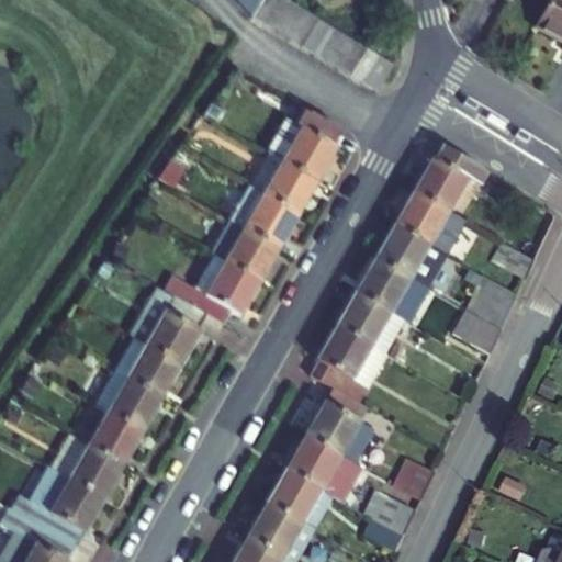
[(238,0),(253,15),(262,0),(238,0)]
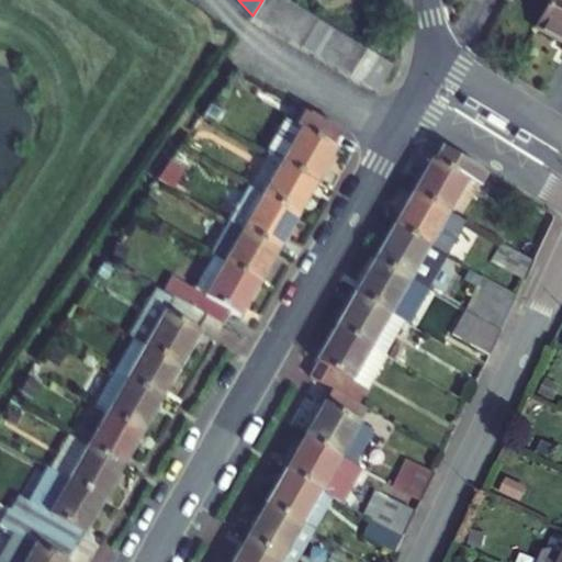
[(262,0),(253,15),(267,24),(281,0),(262,0)]
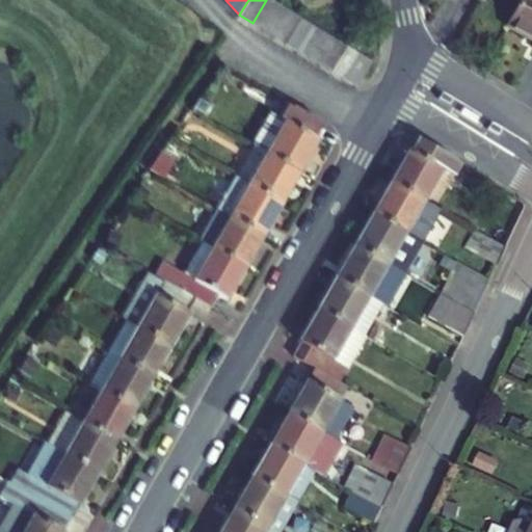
[(280,5),(270,0),(266,0),(253,23),(264,29),(280,5)]
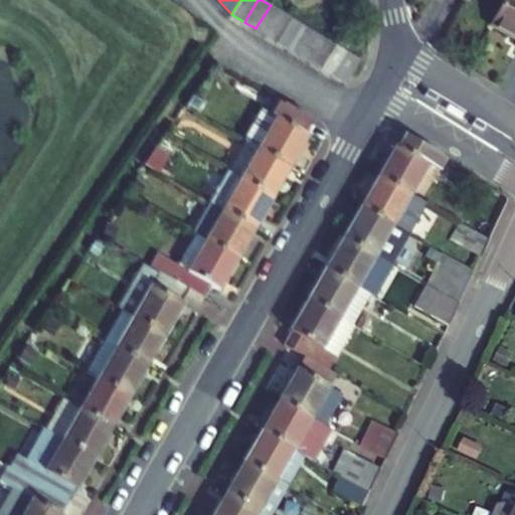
[(514,0),(504,0),(491,25),(514,37),(514,0)]
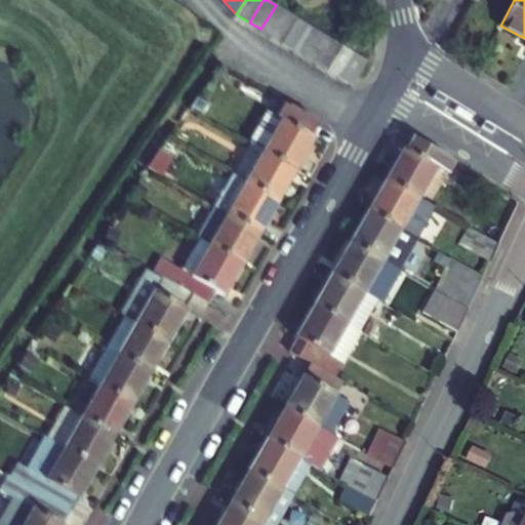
[(286,12),(276,5),(260,29),(272,36),(286,12)]
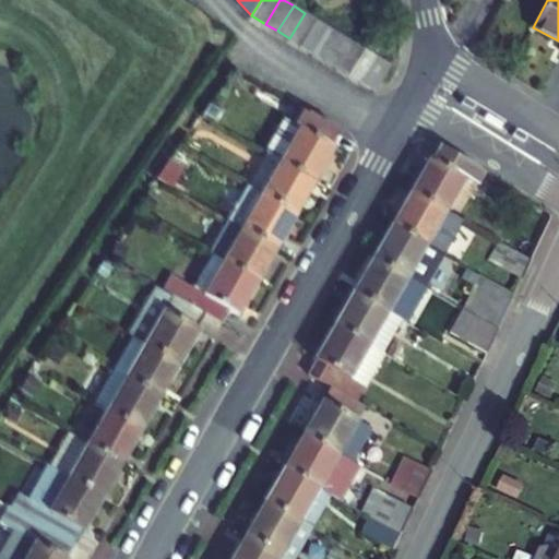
[(317,21),(305,13),(289,38),(301,46),(317,21)]
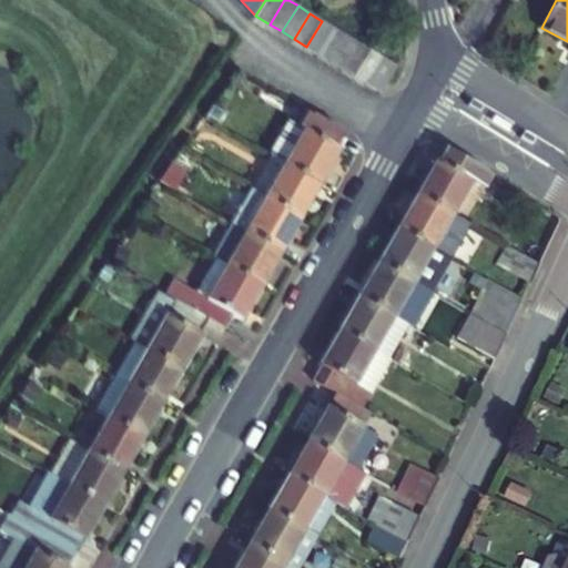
[(334,28),(322,21),(306,47),(318,54),(334,28)]
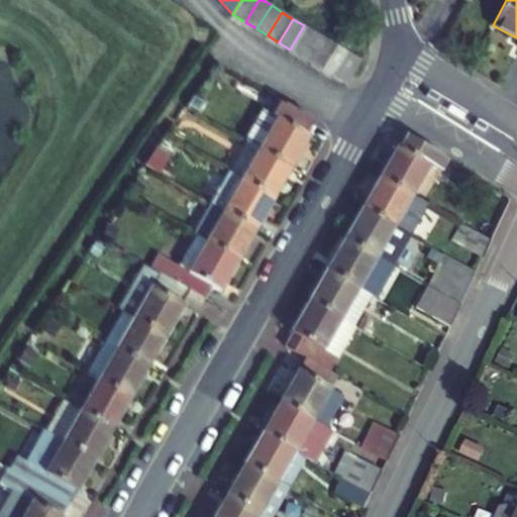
[(315,32),(304,25),(290,49),(301,57),(315,32)]
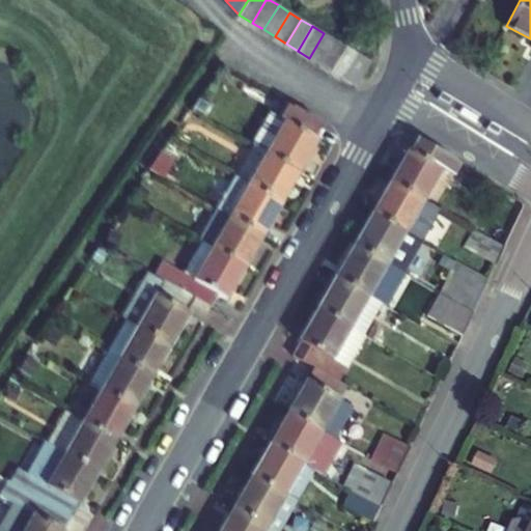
[(335,40),(324,33),(309,58),(320,64),(335,40)]
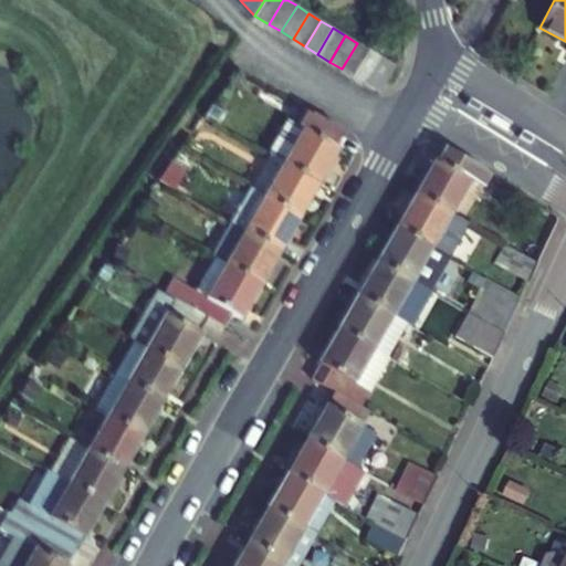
[(369,51),(357,43),(342,69),(354,76),(369,51)]
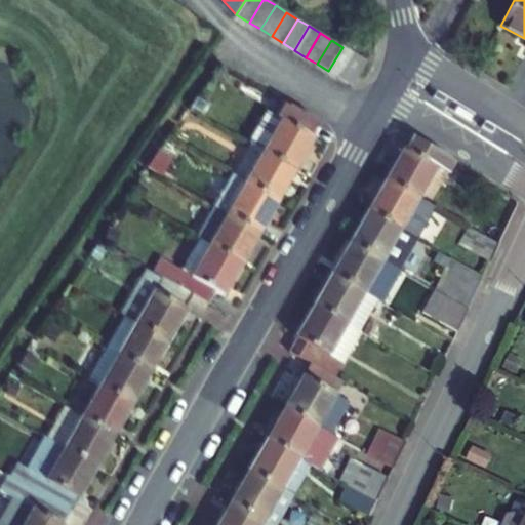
[(354,53),(342,47),(328,71),(339,78),(354,53)]
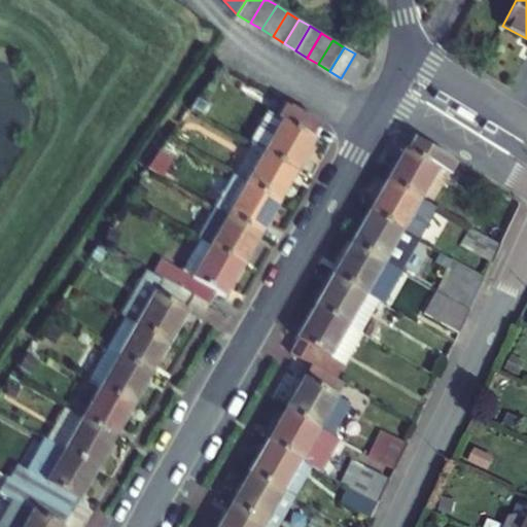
[(367,61),(355,54),(341,78),(352,85),(367,61)]
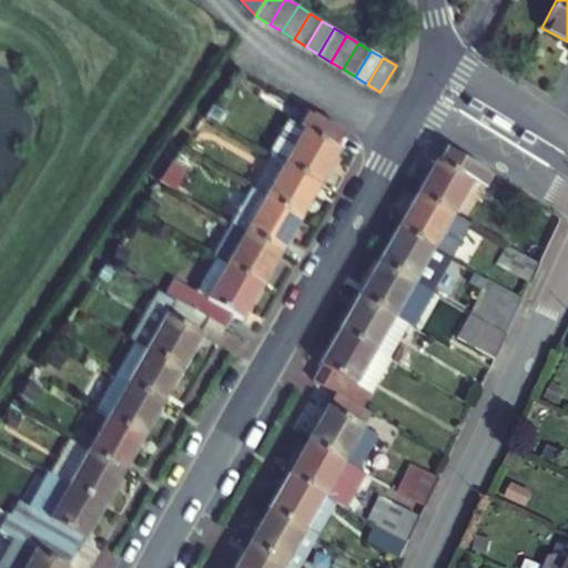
[(291,115),(295,105),(262,87),(257,97),(291,115)]
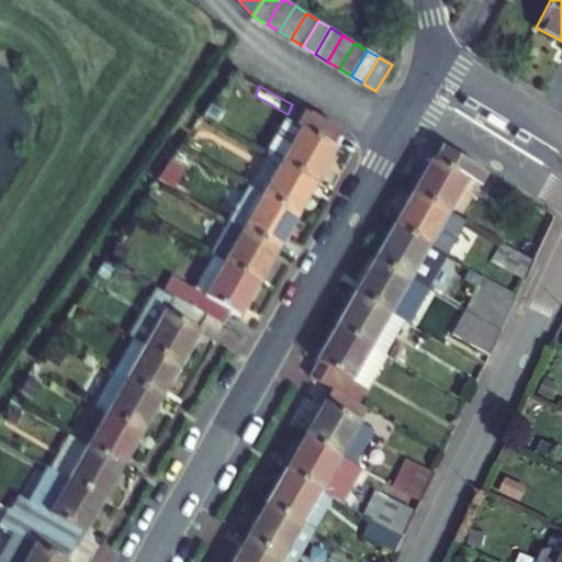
[(340,132),(302,110),(296,120),(299,122),(296,125),(291,122),(271,157),(316,182),(336,148),(333,146),(340,132)]
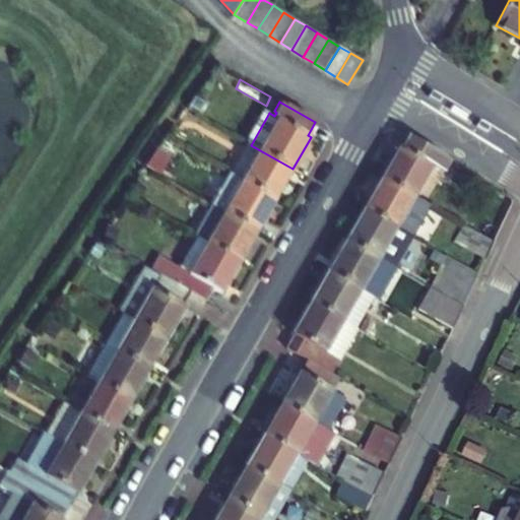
[(399,147),(381,178),(414,197),(432,167),(443,173),(450,161),(408,136),(401,148),(399,147)]
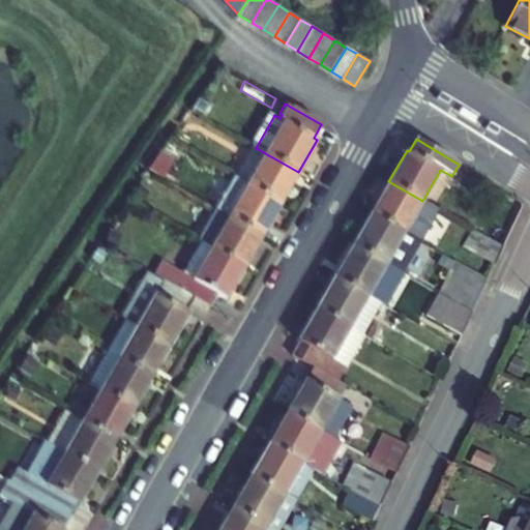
[(235,177),(281,204),(298,172),(256,148),(253,146),(235,177)]
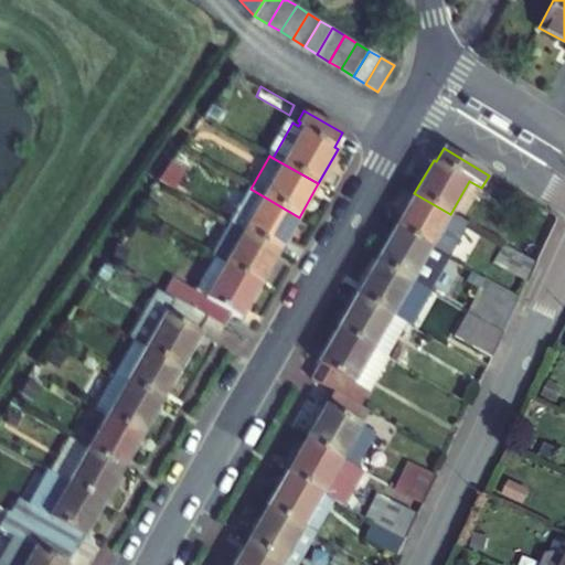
[(249,189),(230,222),(280,251),(299,217),(251,189),(249,189)]
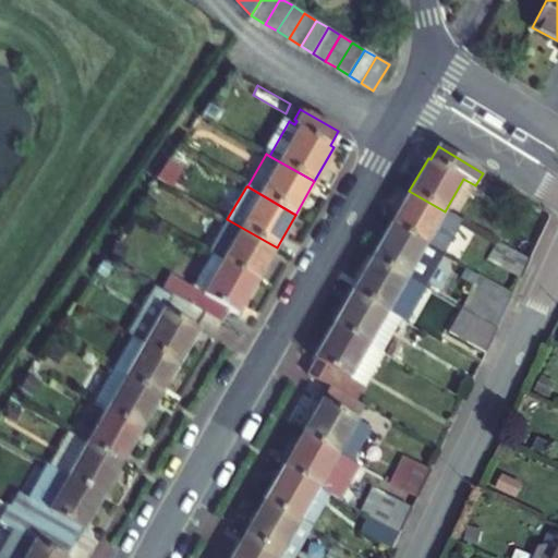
[(445,211),(409,191),(390,225),(444,255),(462,221),(445,211)]
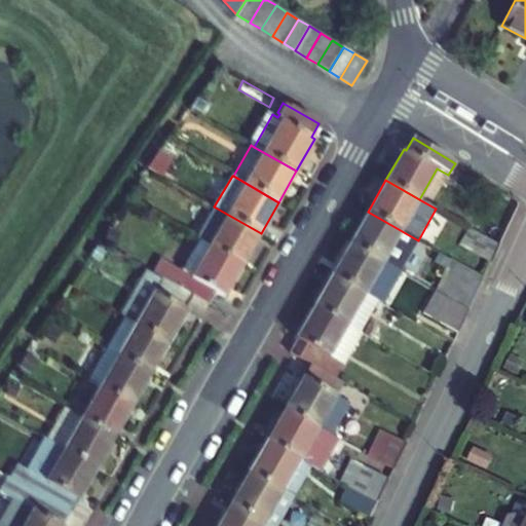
[(196,238),(199,239),(242,264),(261,233),(214,207),(196,238)]
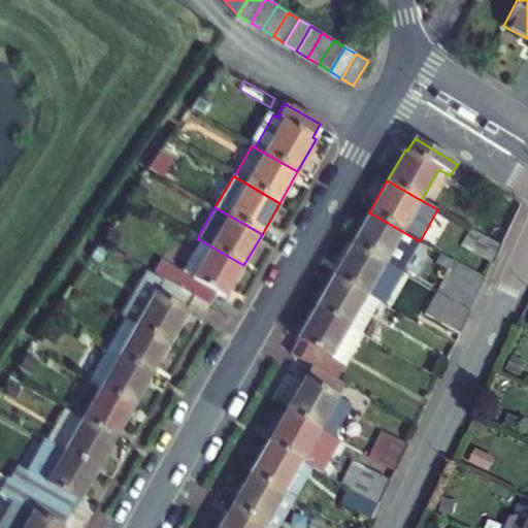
[(369,212),(351,243),(401,272),(420,241),(369,212)]
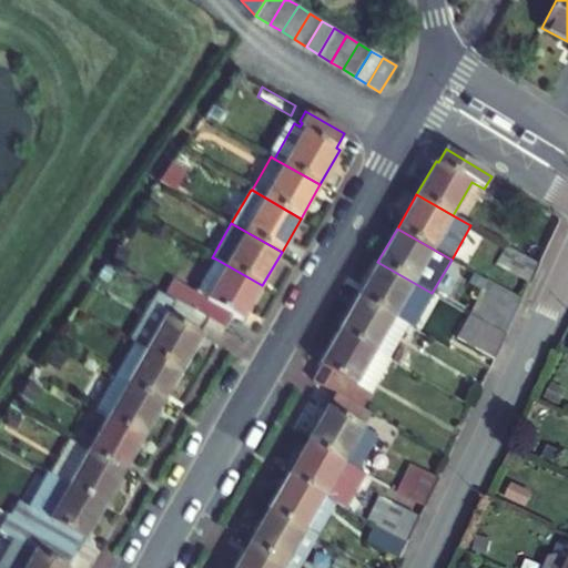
[(539,265),(506,246),(496,264),(530,283),(539,265)]
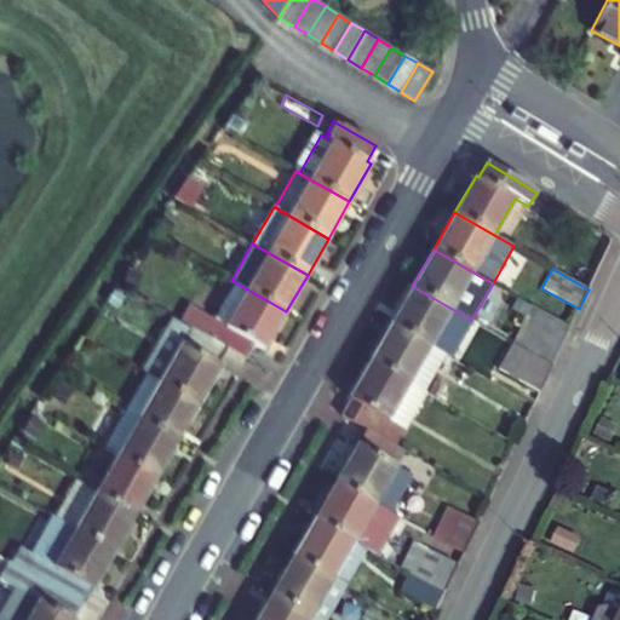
[(227,349),(245,360),(254,344),(264,350),(286,311),(235,282),(214,319),(190,305),(179,322),(227,349)]
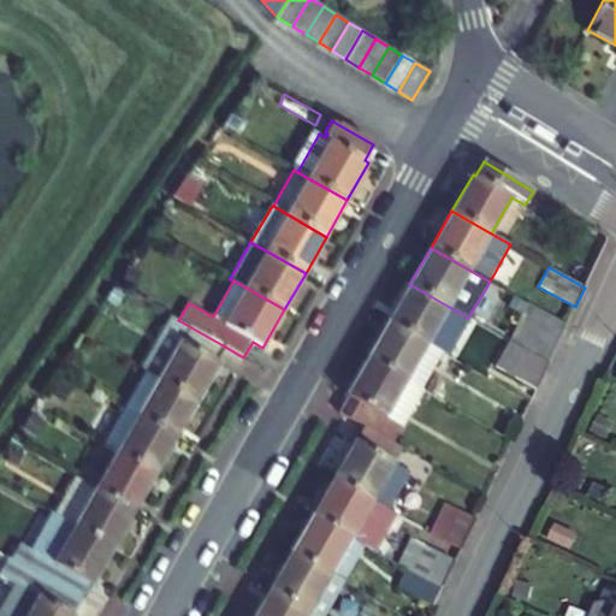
[(389,321),(443,351),(448,355),(468,318),(409,284),(389,321)]
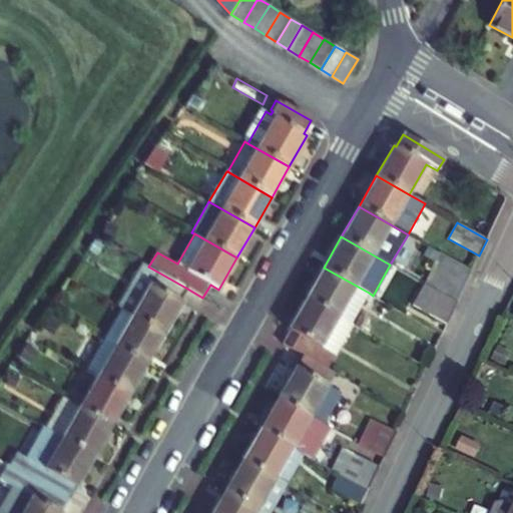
[(457,303),(472,272),(440,252),(425,285),(457,303)]
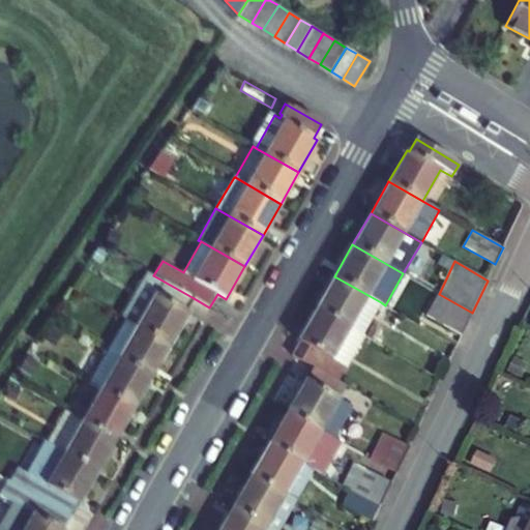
[(194,298),(153,275),(148,272),(122,318),(125,320),(169,345),(187,313),(186,312),(194,298)]
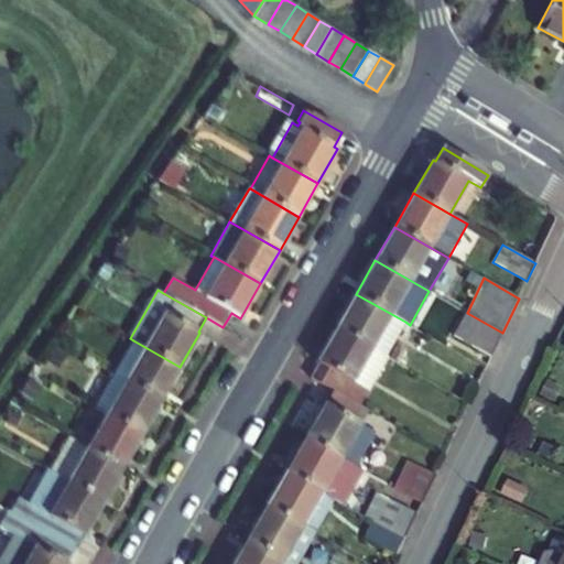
[(356,294),(337,326),(387,355),(405,322),(356,294)]
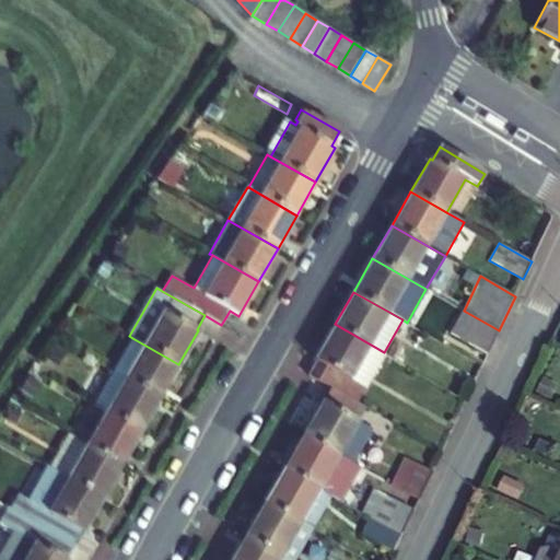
[(499,330),(464,311),(451,333),(488,354),(499,330)]
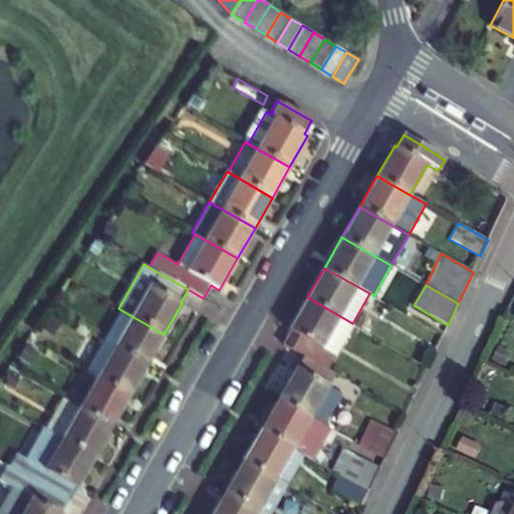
[(283,343),(303,355),(328,369),(353,324),(352,323),(307,297),(289,329),(291,330),(283,343)]
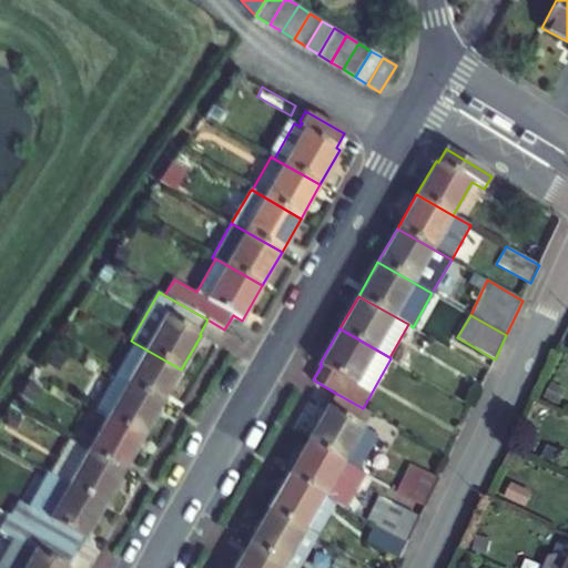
[(134,343),(114,376),(162,404),(181,369),(134,343)]
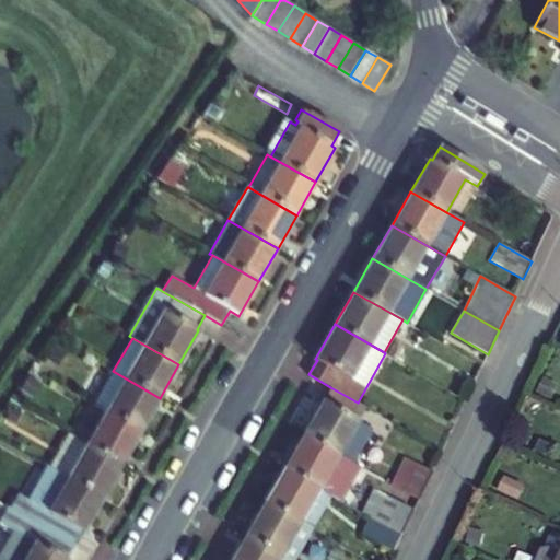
[(160,398),(113,371),(94,405),(106,411),(141,431),(160,398)]
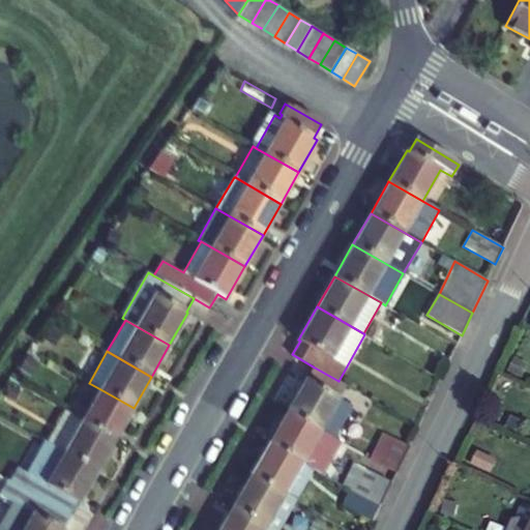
[(287,412),(333,439),(352,406),(339,399),(346,385),(339,381),(313,366),(287,412)]
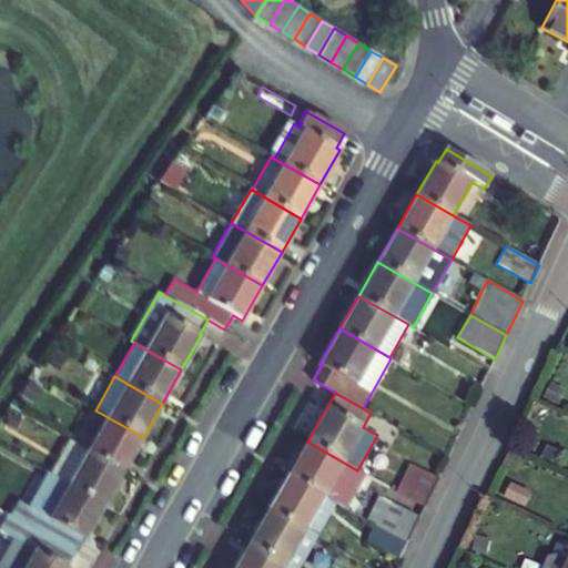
[(108,417),(88,450),(123,470),(143,437),(108,417)]
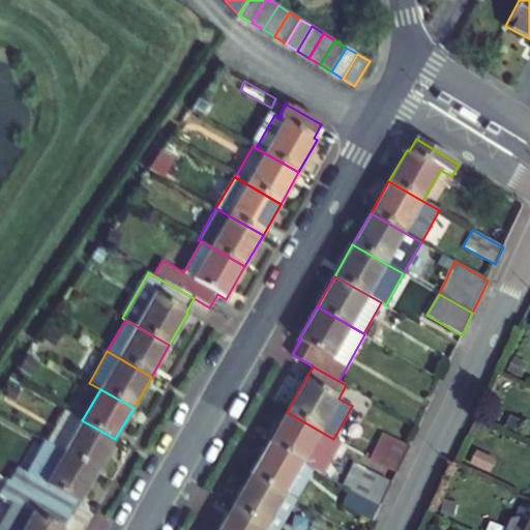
[(65,411),(48,442),(97,471),(115,439),(82,420),(65,411)]
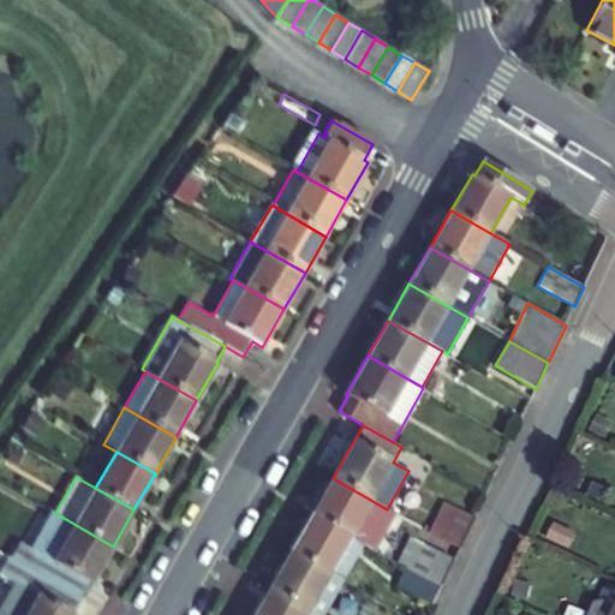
[(387,509),(333,478),(311,514),(364,544),(371,549),(393,512),(387,509)]
